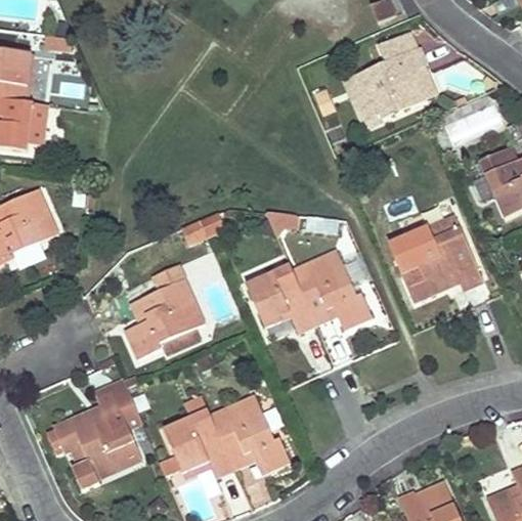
[(380,0),(370,4),(378,22),(395,14),(389,0),(380,0)]
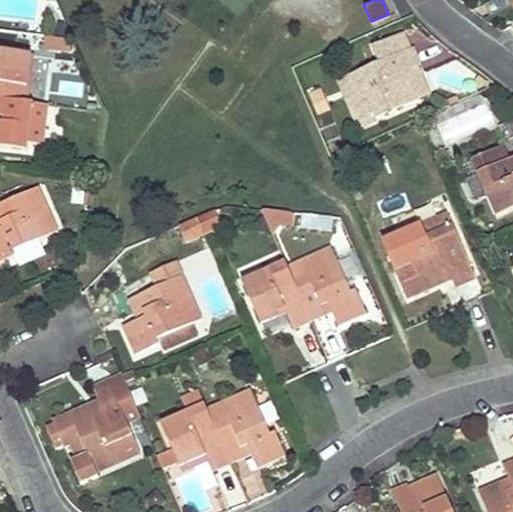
[(68,51),(70,38),(43,34),(41,48),(68,51)]
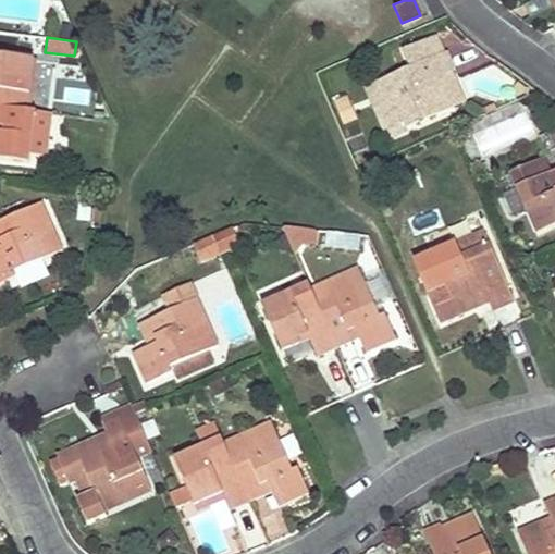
[(365,84),(382,126),(399,119),(403,127),(452,108),(441,83),(429,87),(426,79),(438,74),(445,71),(453,68),(445,50),(441,51),(434,37),(406,49),(411,64),(405,66),(365,84)]
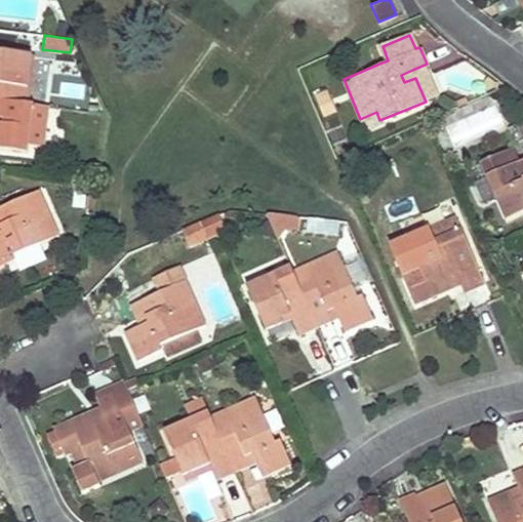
[(388,61),(383,46),(376,48),(381,63),(388,61)]
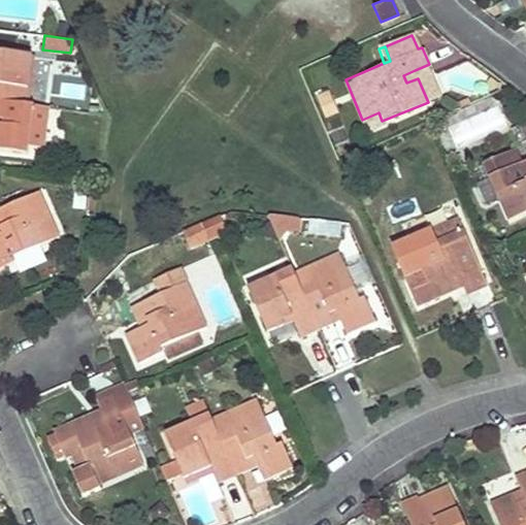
[(0,100),(25,104),(30,55),(0,50),(0,100)]
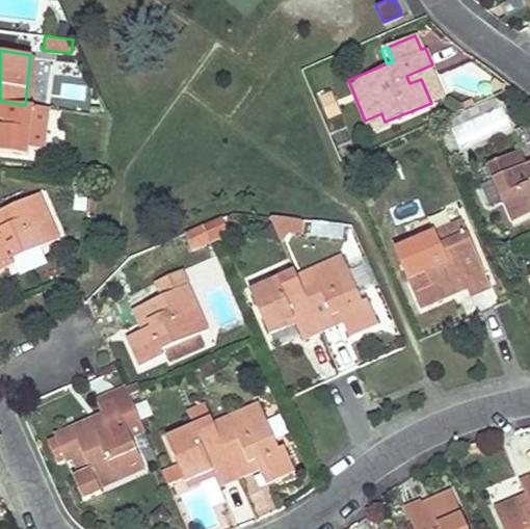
[(425,68),(418,71),(421,79),(431,103),(438,100),(425,68)]
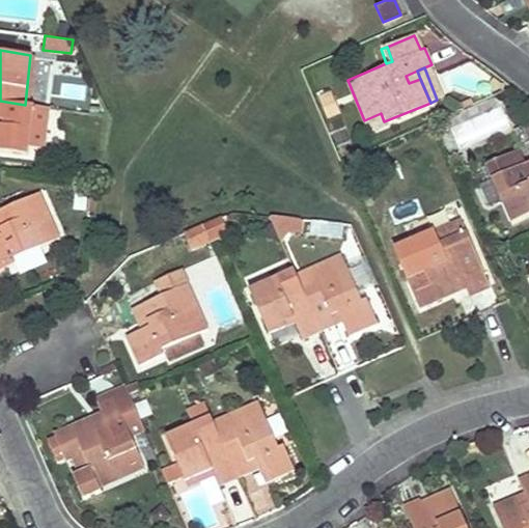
[(420,79),(417,71),(406,76),(409,83),(420,79)]
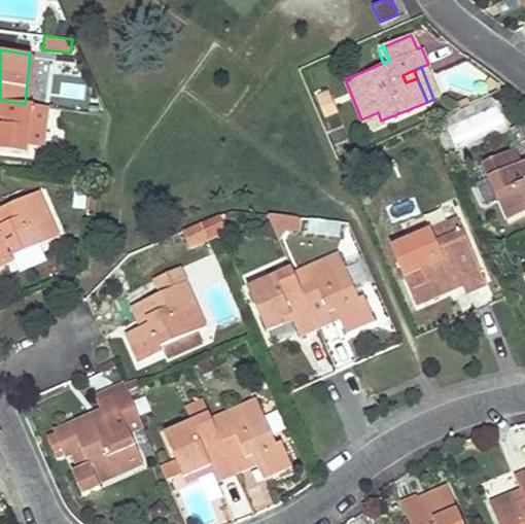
[(498,85),(488,77),(485,80),(483,84),(483,86),(483,89),(484,92),(498,85)]
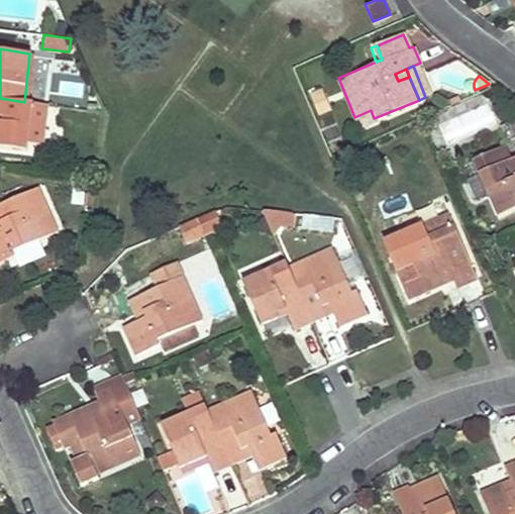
[(328,104),(321,90),(309,96),(315,109),(328,104)]
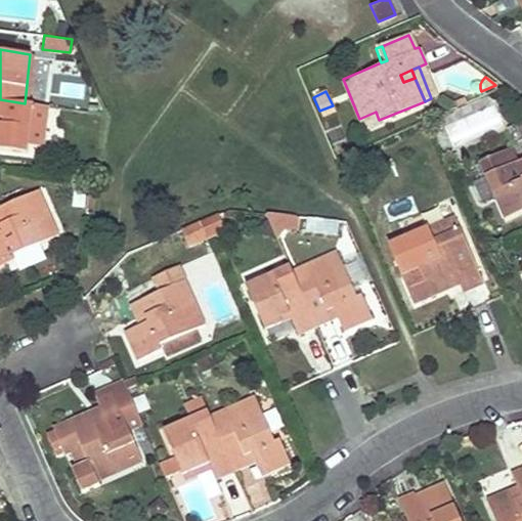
[(25,103),(0,99),(0,117),(4,118),(3,124),(0,123),(0,147),(27,153),(28,142),(42,144),(47,106),(25,103)]
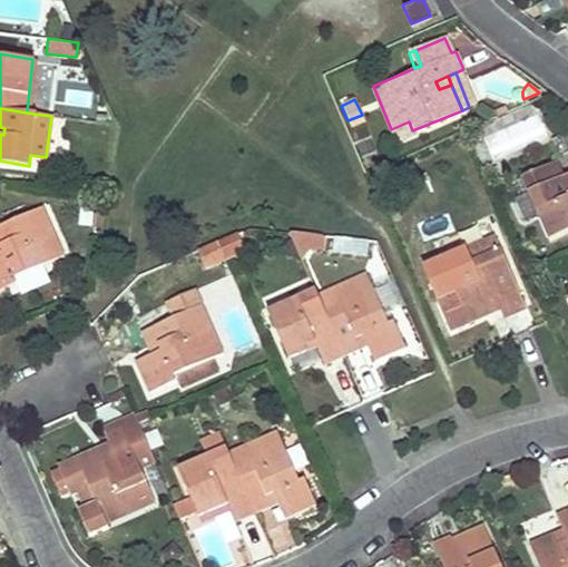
[(395,138),(412,130),(409,121),(391,129),(395,138)]
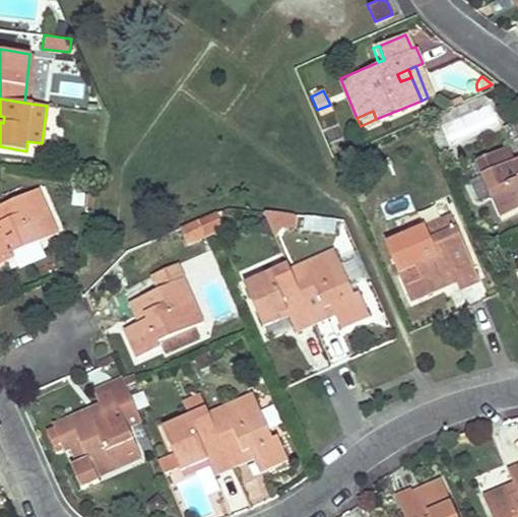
[(517,133),(514,124),(503,129),(507,140),(517,135),(517,133)]
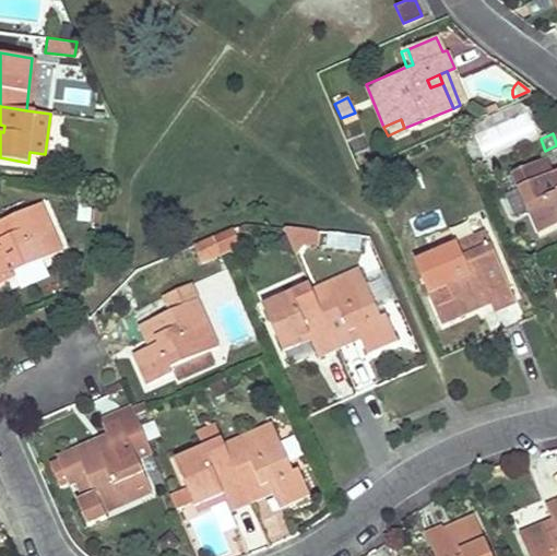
[(544,155),(518,166),(525,181),(516,186),(525,208),(536,234),(556,224),(556,167),(552,170),(544,155)]
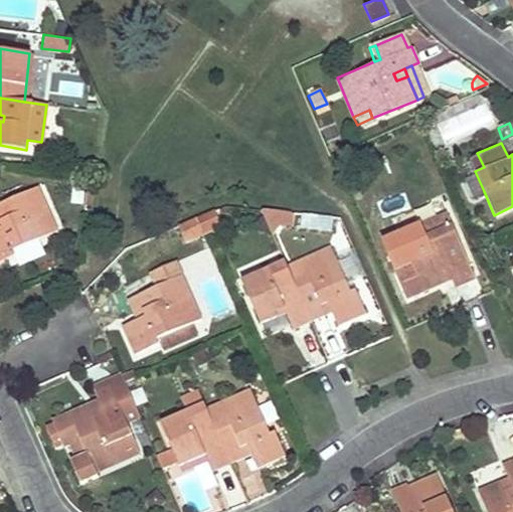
[(484,167),(477,153),(469,157),(475,171),(484,167)]
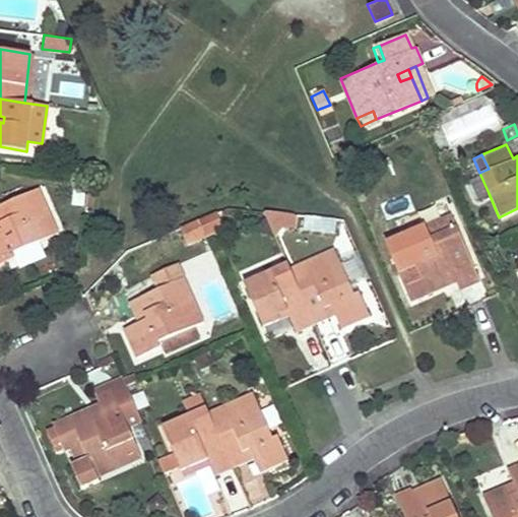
[(489,193),(479,173),(468,178),(477,197),(489,193)]
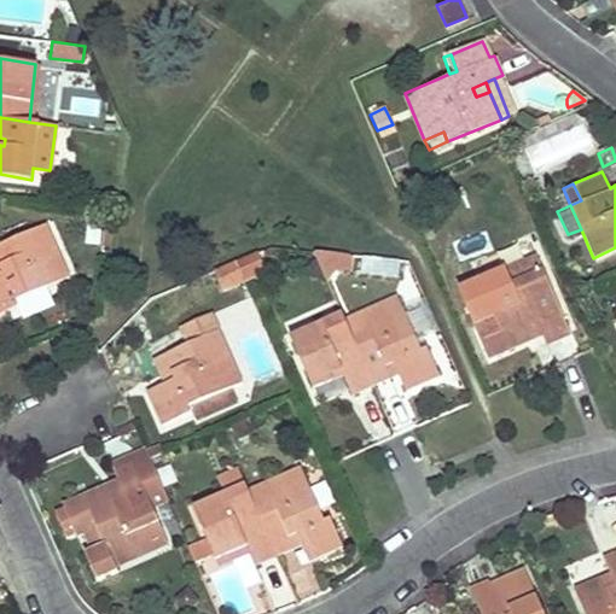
[(45,220),(0,239),(0,268),(1,270),(0,270),(0,313),(17,305),(13,297),(68,274),(45,220)]
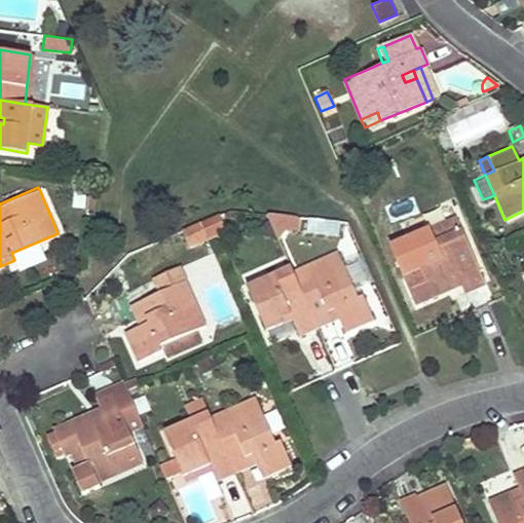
[(451,211),(425,221),(426,228),(454,217),(451,211)]
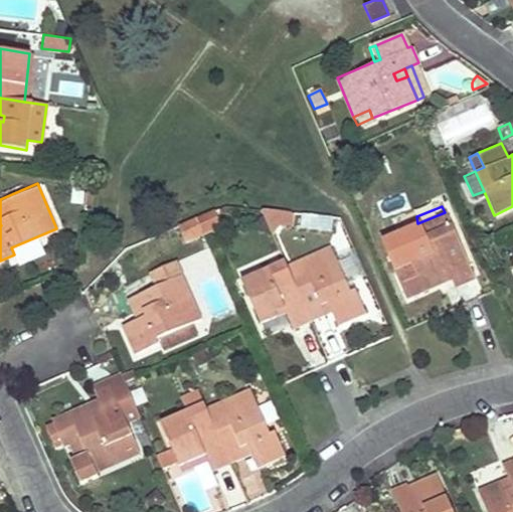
[(219,228),(210,209),(195,216),(176,224),(184,243),(219,228)]
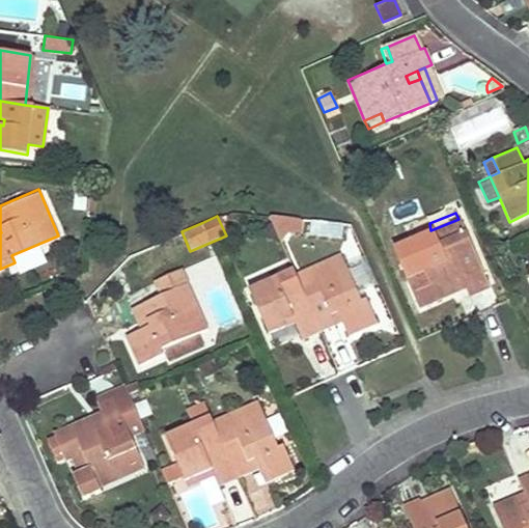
[(485,281),(458,219),(430,230),(411,239),(423,268),(407,274),(418,302),(453,286),(450,280),(463,275),(465,281),(468,289),(485,281)]
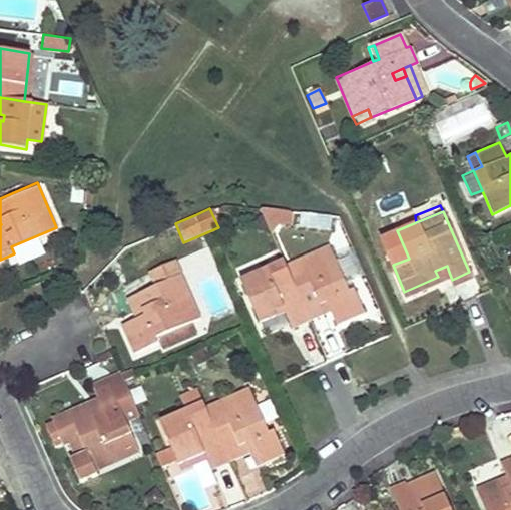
[(329,244),(285,265),(309,318),(322,311),(317,300),(324,297),(328,309),(334,323),(362,311),(352,287),(347,289),(329,244)]
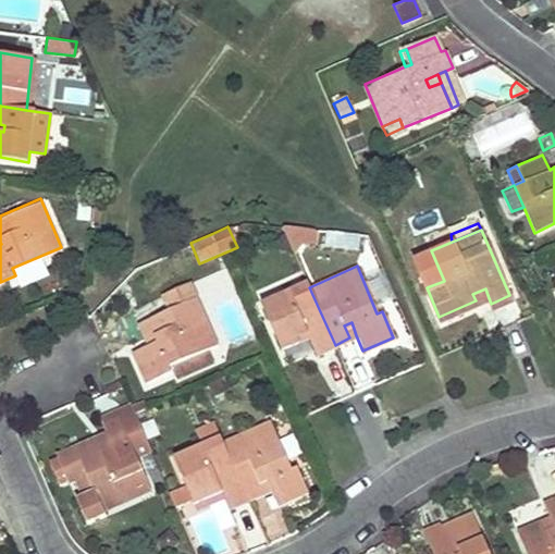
[(307,281),(288,288),(292,295),(309,287),(307,281)]
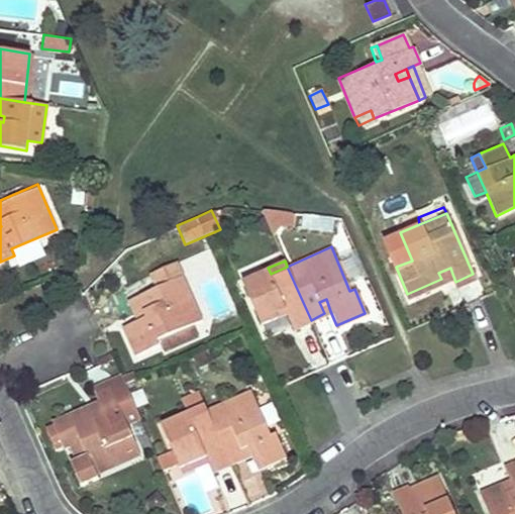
[(157,285),(182,274),(178,265),(152,276),(157,285)]
